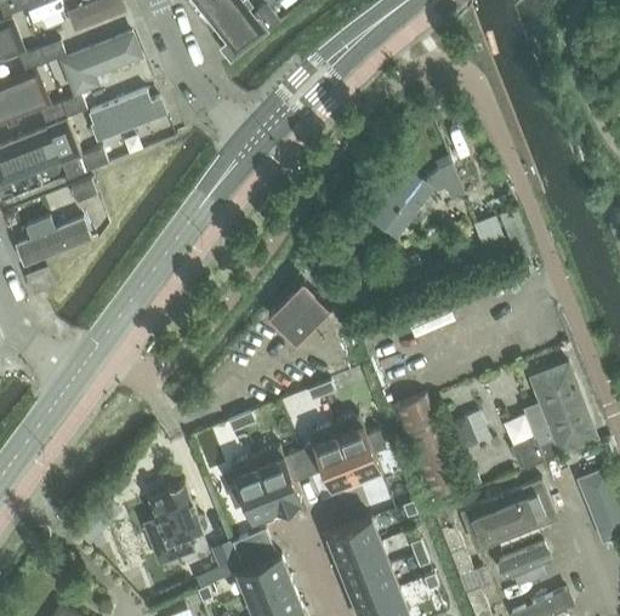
[(23,10),(18,0),(1,0),(0,0),(0,11),(3,18),(23,10)]
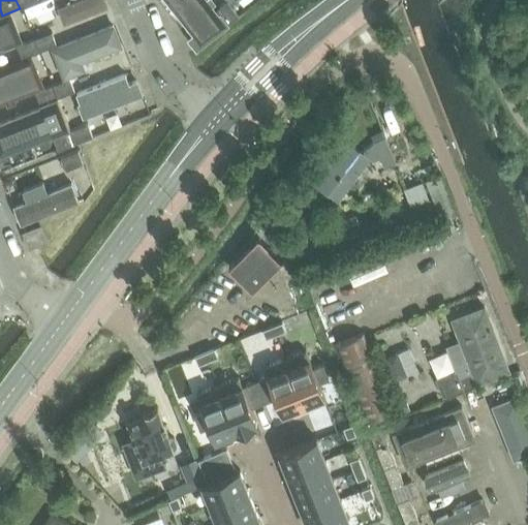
[(238,18),(226,3),(215,12),(227,27),(238,18)]
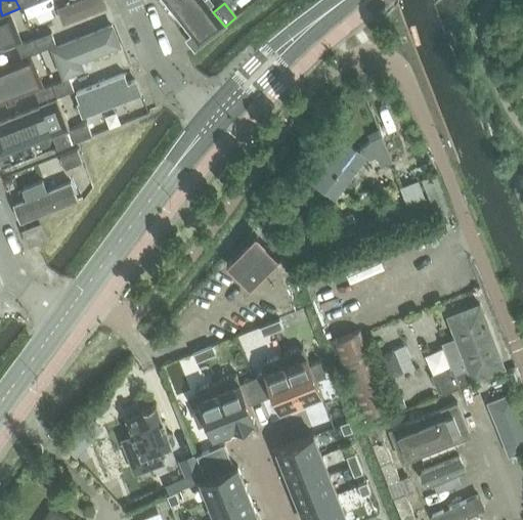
[(54,47),(49,35),(33,41),(38,54),(54,47)]
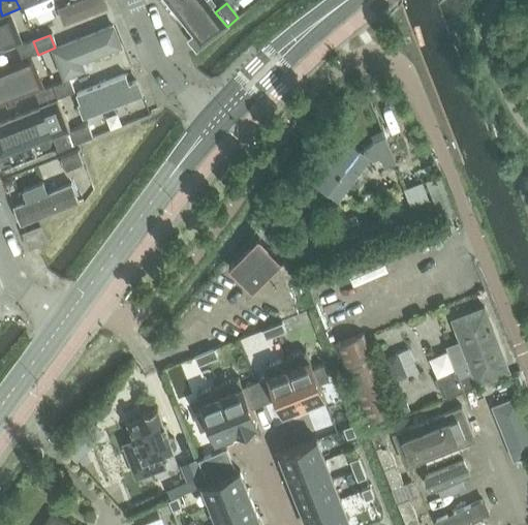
[(21,61),(38,55),(33,41),(16,49),(21,61)]
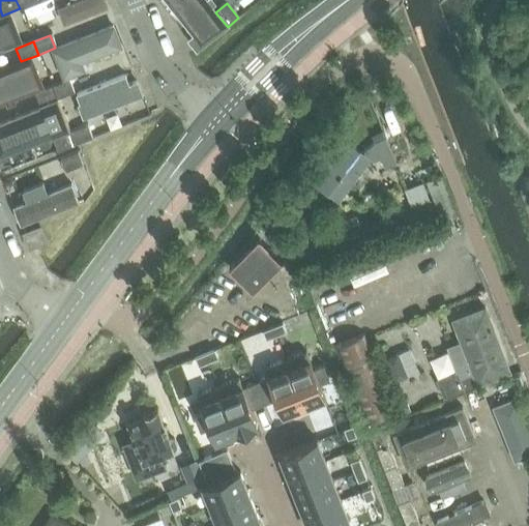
[(33,64),(0,77),(0,107),(43,90),(33,64)]
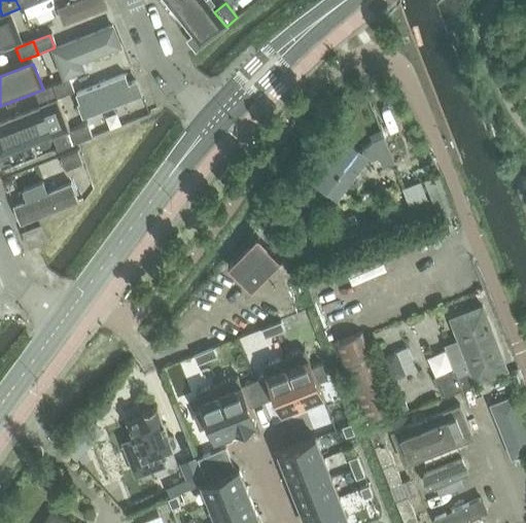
[(125,79),(74,99),(81,119),(140,98),(135,83),(127,86),(125,79)]
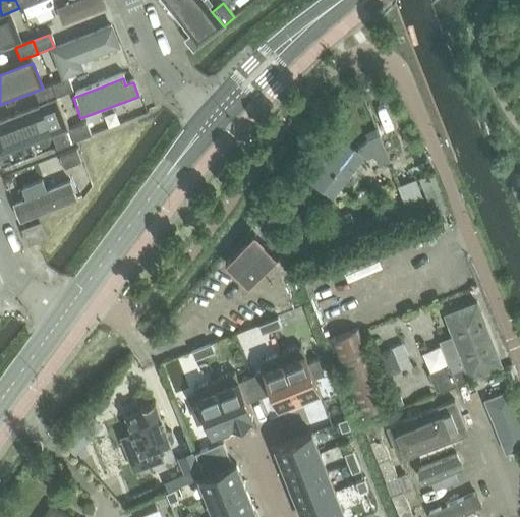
[(72,93),(67,79),(50,87),(55,99),(72,93)]
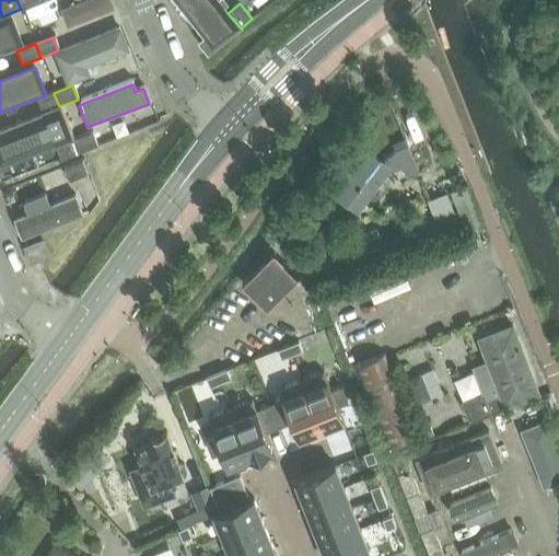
[(59,106),(54,93),(36,100),(42,114),(59,106)]
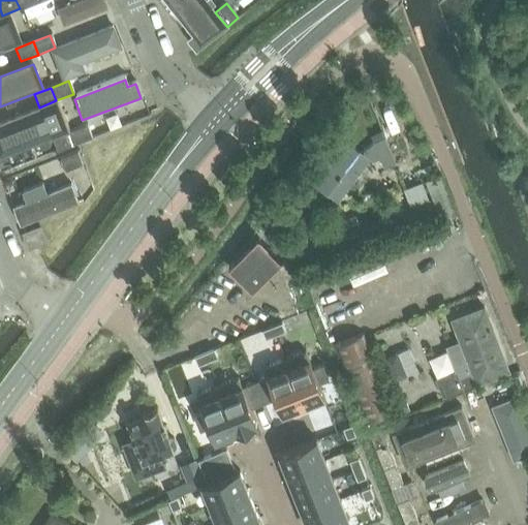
[(39,114),(0,129),(0,148),(45,130),(39,114)]
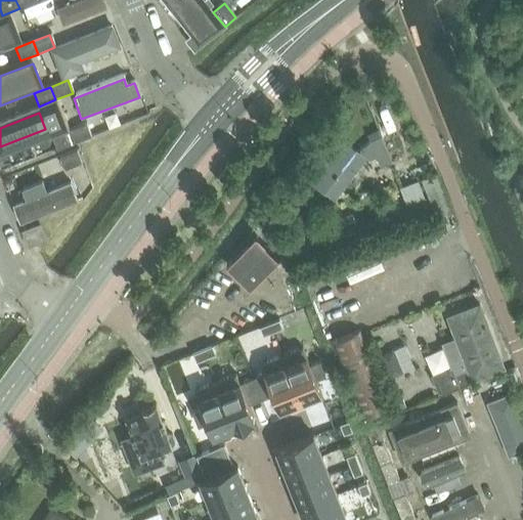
[(91,138),(86,126),(69,132),(74,144),(91,138)]
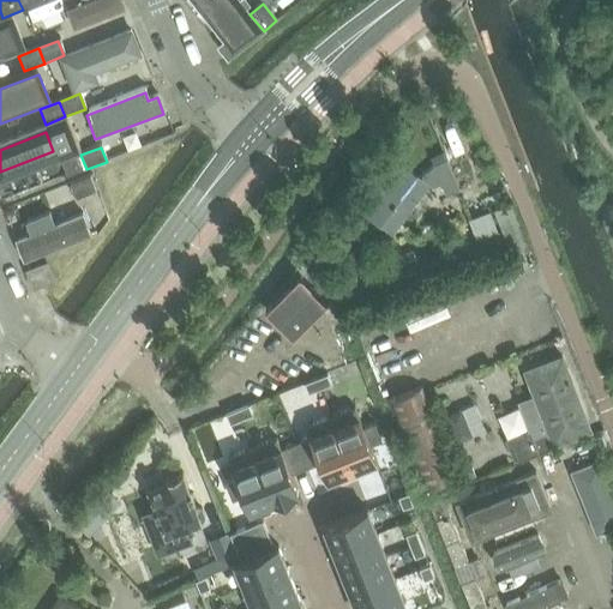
[(86,169),(80,155),(60,163),(66,178),(86,169)]
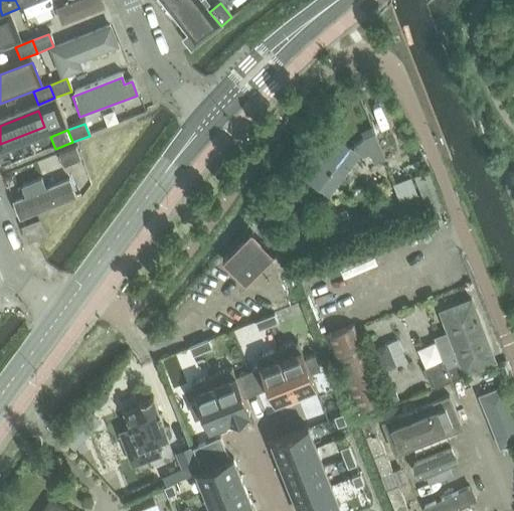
[(328,198),(358,157),(362,159),(369,157),(373,167),(384,163),(371,130),(360,135),(363,141),(352,151),(332,136),(321,150),(325,152),(304,181),(328,198)]
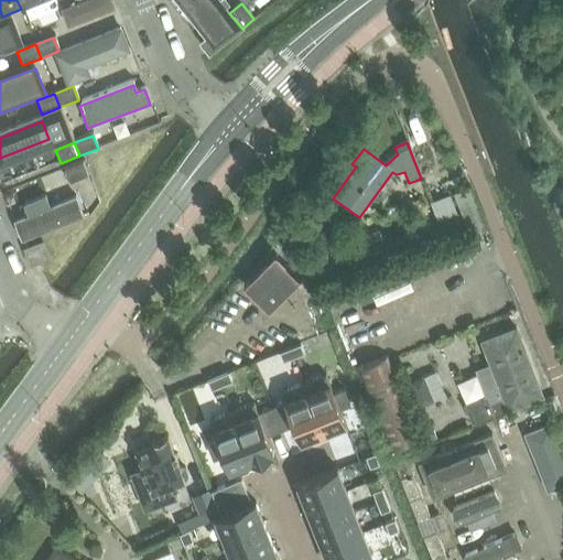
[(87,178),(82,163),(63,171),(68,184),(87,178)]
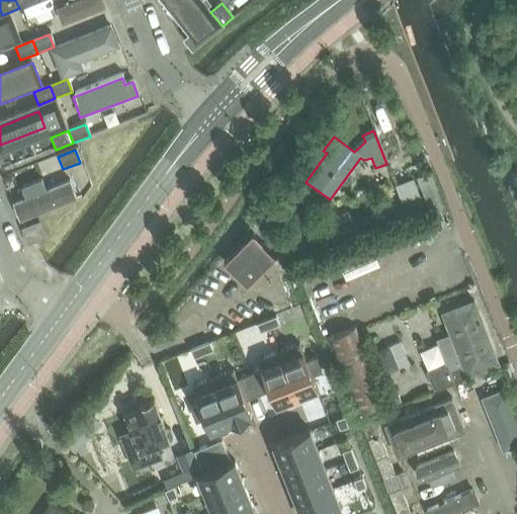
[(430,216),(446,209),(430,173),(415,179),(430,216)]
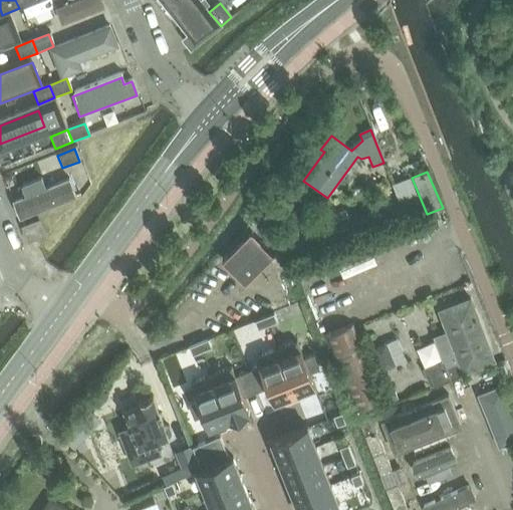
[(20,224),(78,200),(68,174),(48,182),(53,194),(14,209),(20,224)]
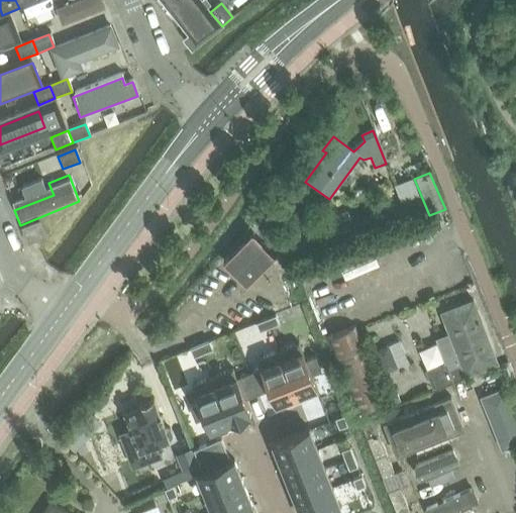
[(42,237),(38,225),(23,231),(27,243),(42,237)]
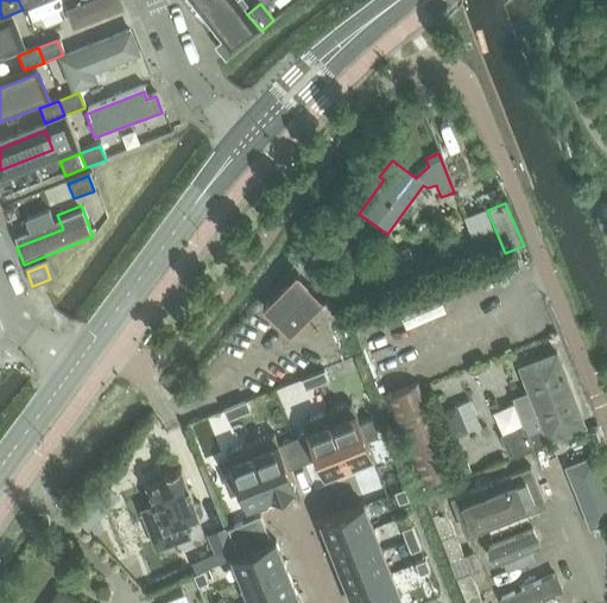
[(322,303),(295,275),(261,310),(289,337),(322,303)]
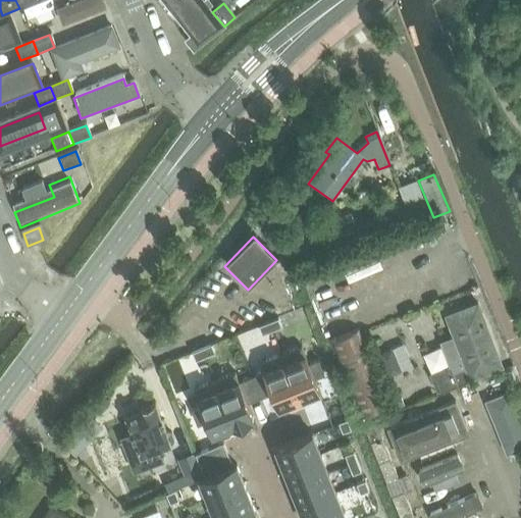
[(280,329),(277,320),(267,324),(271,332),(280,329)]
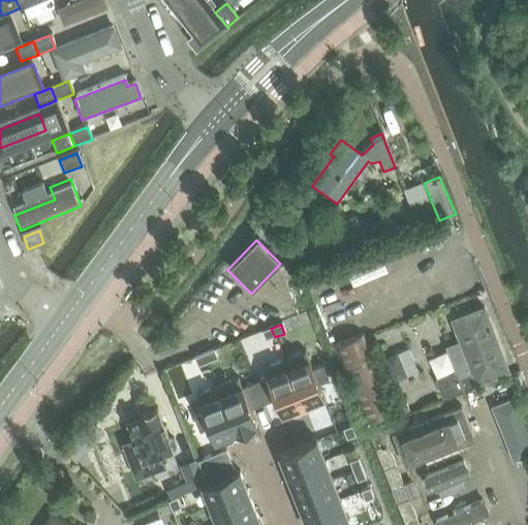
[(275,337),(271,329),(261,333),(265,341),(275,337)]
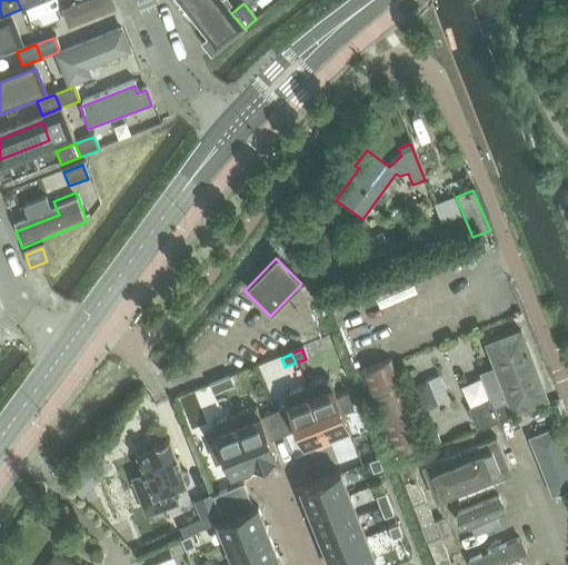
[(222,392),(233,387),(229,378),(219,383),(222,392)]
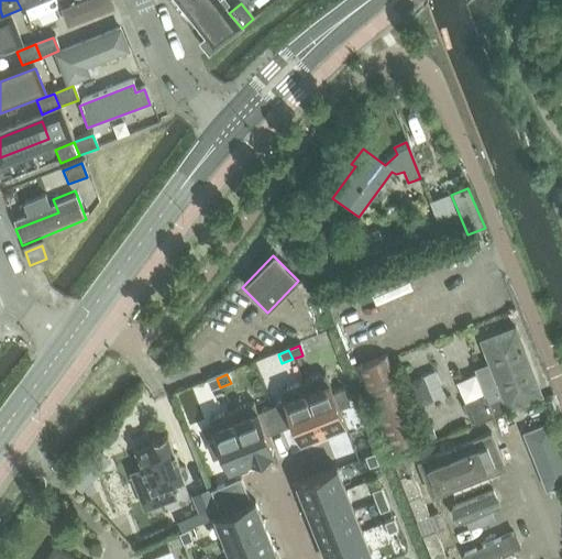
[(332,395),(324,375),(302,384),(322,433),(342,425),(343,425),(338,410),(348,406),(342,392),(332,395)]
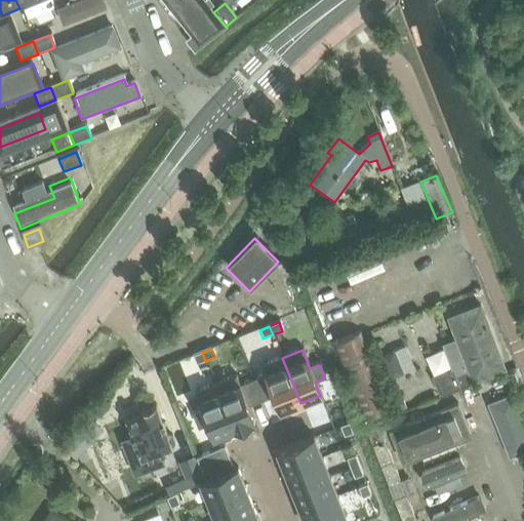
[(205,361),(202,353),(192,356),(196,365),(205,361)]
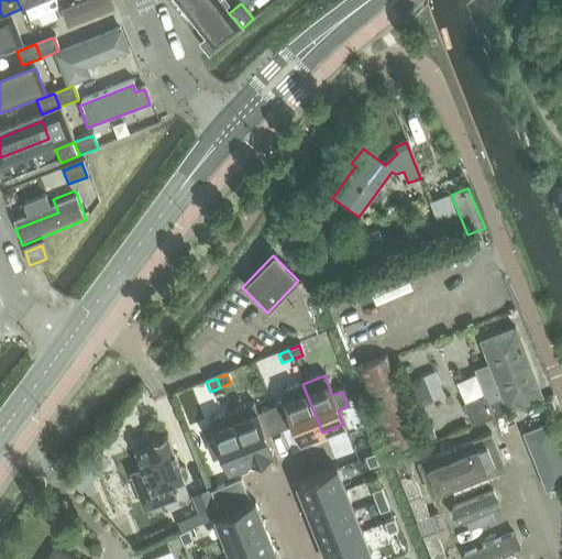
[(322,433),(302,384),(281,393),(284,403),(271,408),(279,431),(294,426),(299,441),(322,433)]
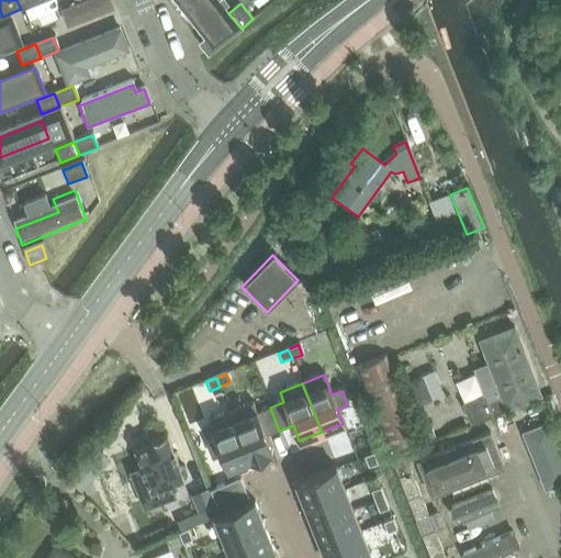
[(553,412),(549,401),(542,404),(538,405),(542,416),(549,414),(553,412)]
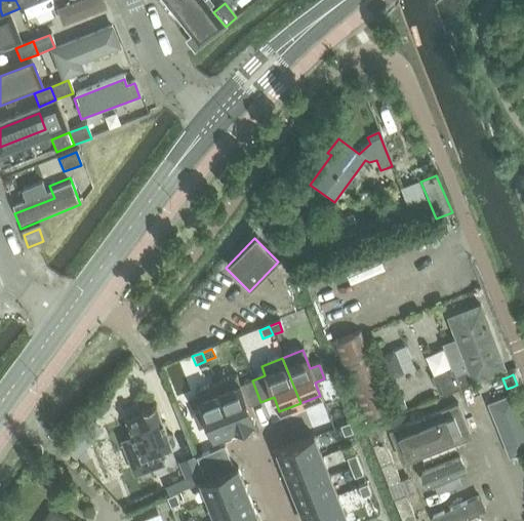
[(247,407),(260,402),(252,381),(239,386),(235,376),(215,385),(233,430),(253,423),(247,407)]
